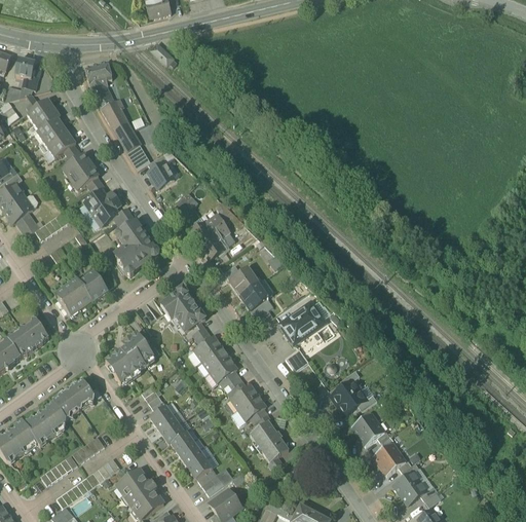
[(145,0),(150,19),(172,13),(167,0),(145,0)]
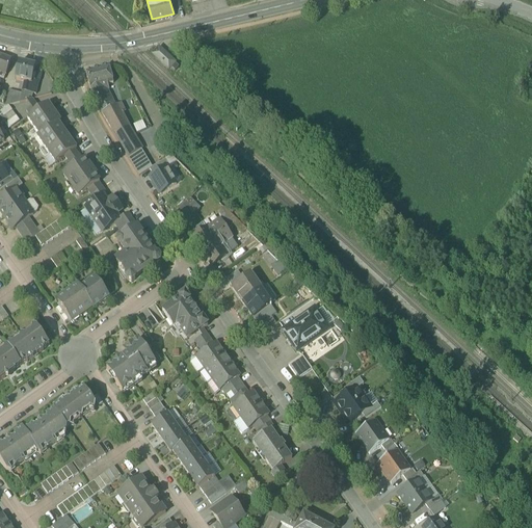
[(170,62),(176,67),(179,62),(158,46),(154,52),(169,64),(170,62)]
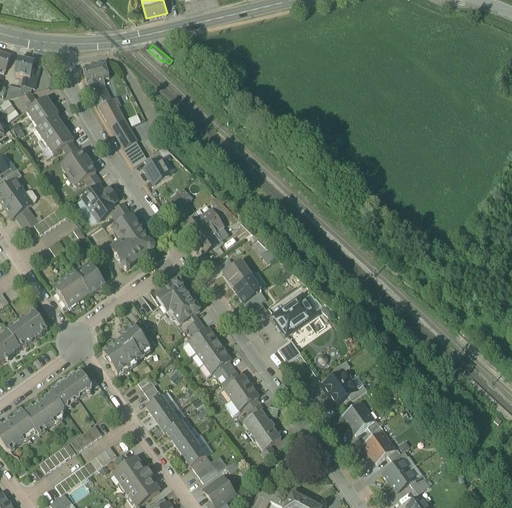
[(0,50),(0,66),(5,68),(6,68),(11,54),(0,50)]
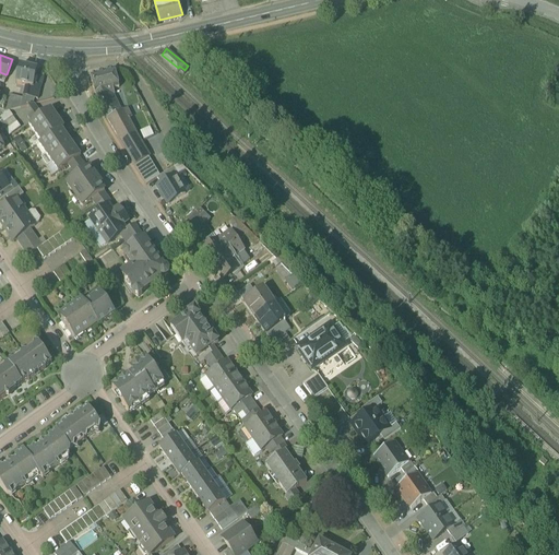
[(16,80),(25,82),(33,84),(35,78),(36,73),(37,66),(20,62),(16,80)]
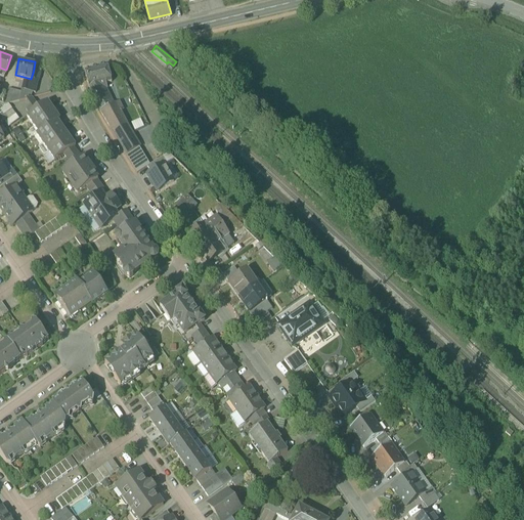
[(89,84),(100,107),(114,100),(112,95),(111,95),(104,84),(107,83),(106,80),(112,78),(107,61),(84,68),(89,84)]
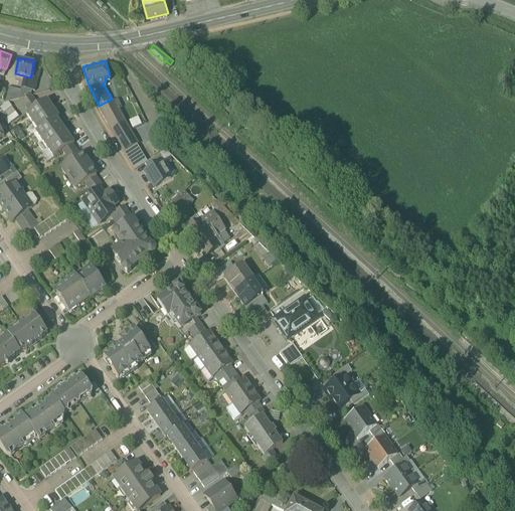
[(34,72),(32,71),(30,77),(23,75),(21,84),(31,87),(35,88),(37,75),(34,74),(34,72)]
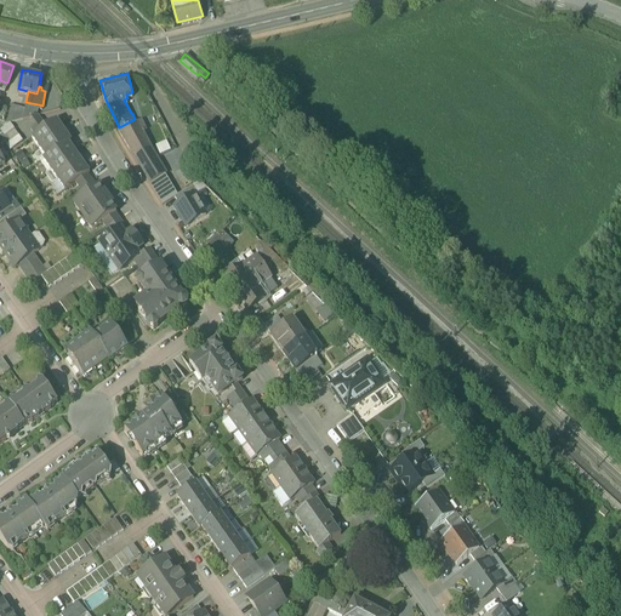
[(11,101),(10,106),(6,120),(23,115),(26,104),(24,104),(15,102),(11,101)]
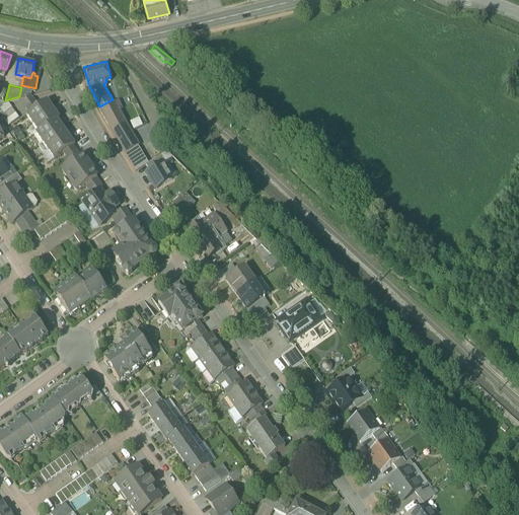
[(31,87),(21,85),(20,87),(21,87),(28,89),(27,94),(30,93),(31,87)]
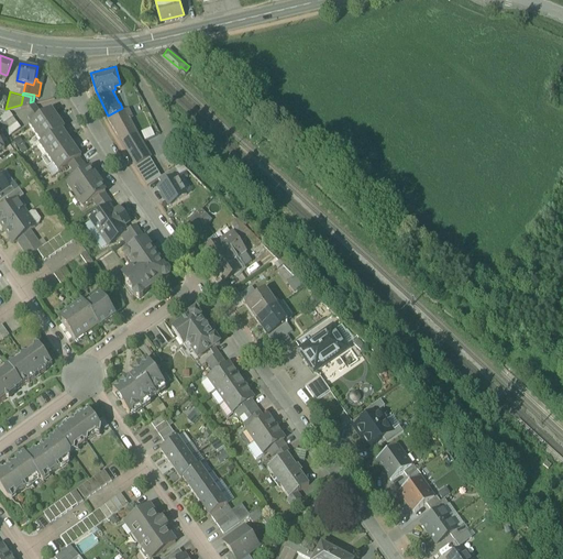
[(23,95),(21,105),(28,103),(30,102),(31,97),(23,95)]
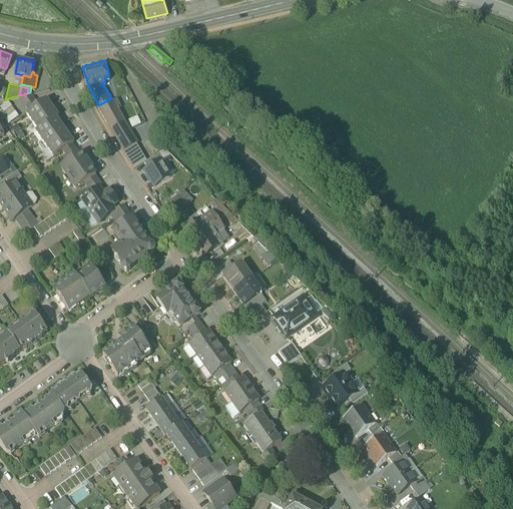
[(25,94),(29,101),(35,97),(31,92),(30,92),(27,93),(25,94)]
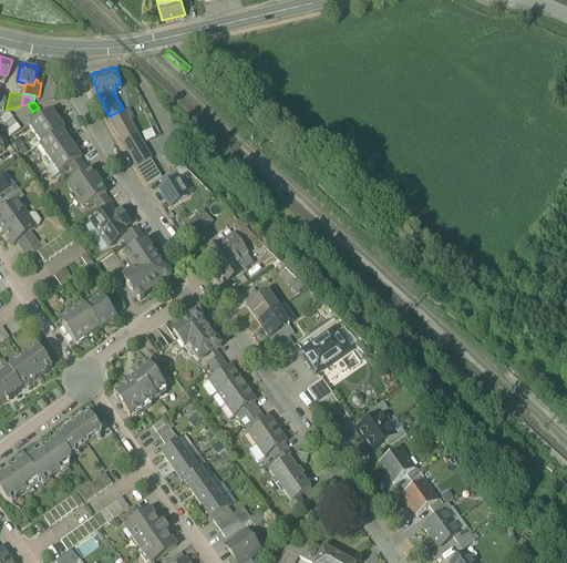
[(29,122),(35,132),(59,115),(52,106),(42,113),(32,121),(29,122)]
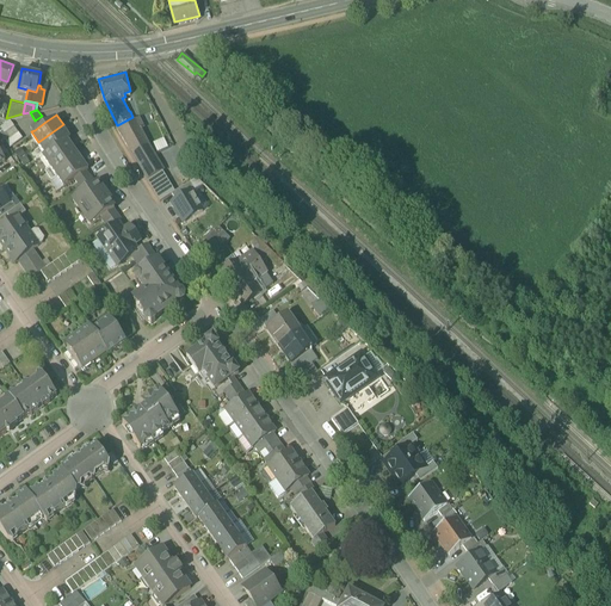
[(139,115),(133,117),(117,125),(148,177),(162,167),(164,167),(149,142),(140,125),(143,123),(139,115)]
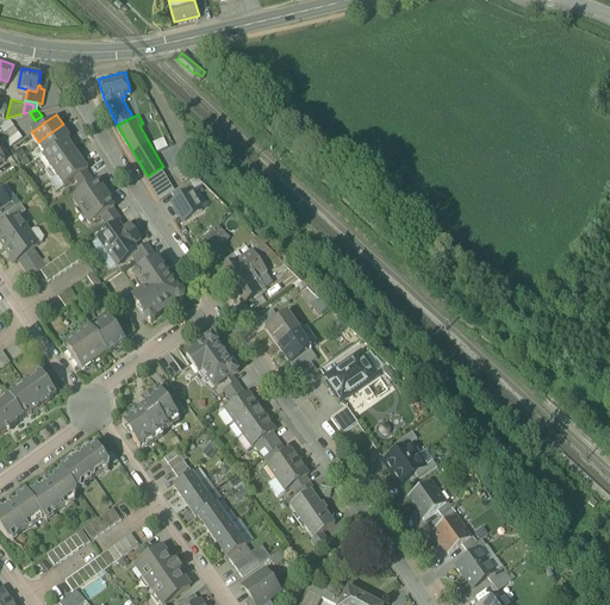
[(45,122),(42,116),(35,120),(30,124),(35,130),(45,122)]
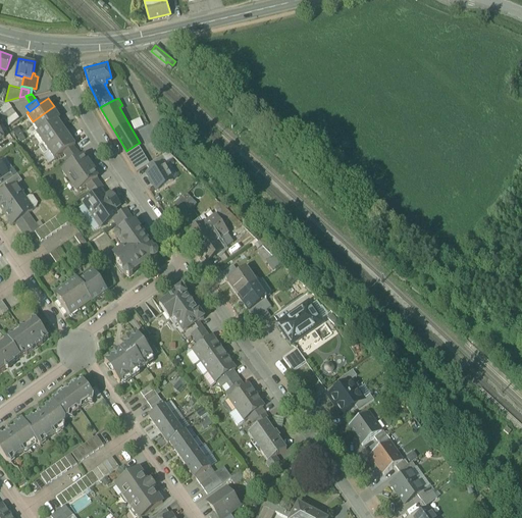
[(33,121),(38,130),(39,130),(57,116),(57,117),(60,115),(54,106),(33,121)]
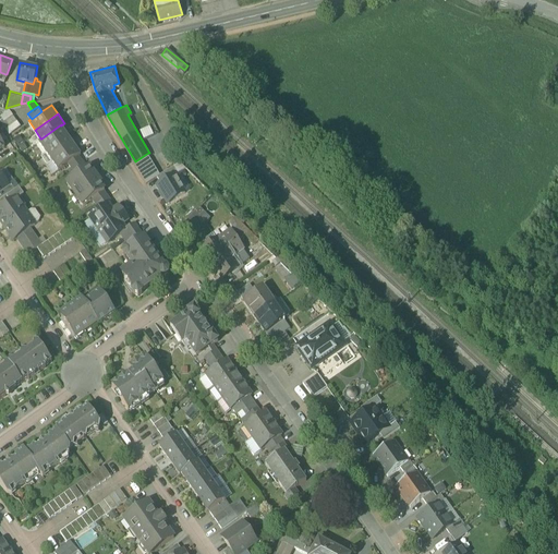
[(149,122),(140,125),(142,134),(153,131),(149,122)]
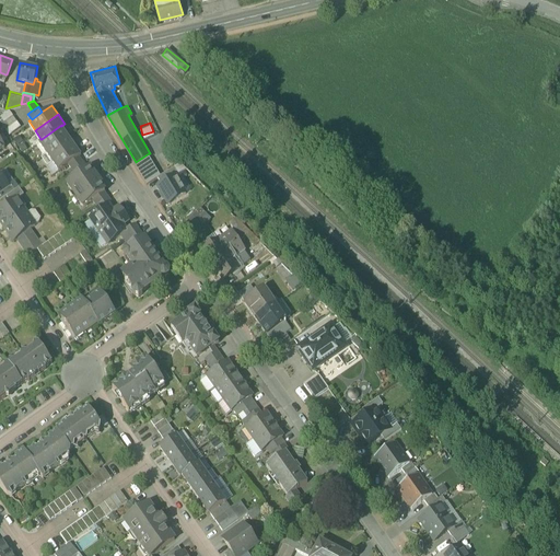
[(38,140),(45,150),(68,134),(61,126),(61,125),(42,139),(41,139),(38,140)]
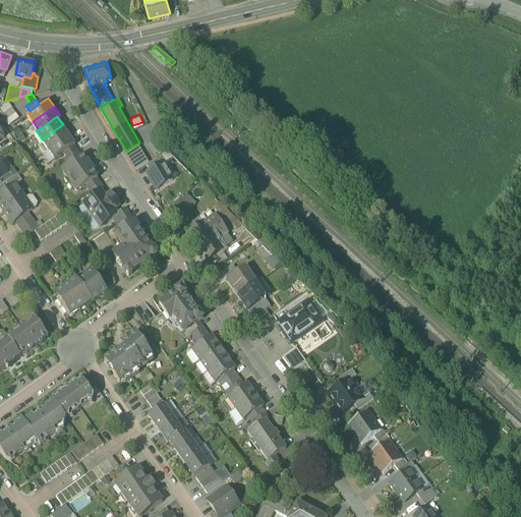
[(42,139),(48,148),(69,132),(63,124),(42,139)]
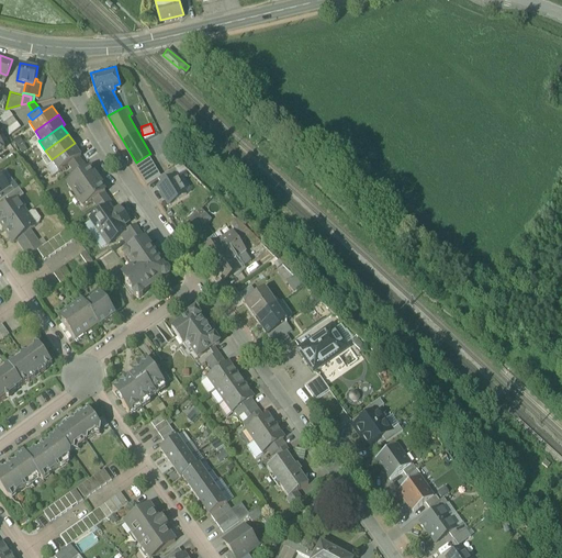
[(81,153),(75,143),(52,159),(58,169),(68,162),(79,154),(81,153)]
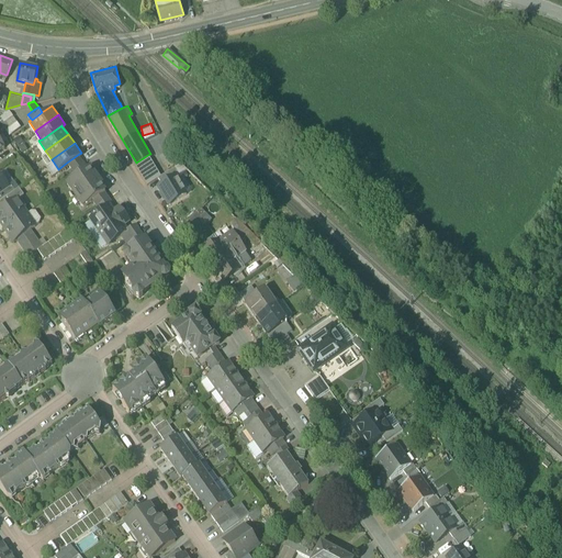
[(72,167),(82,159),(79,154),(68,162),(72,167)]
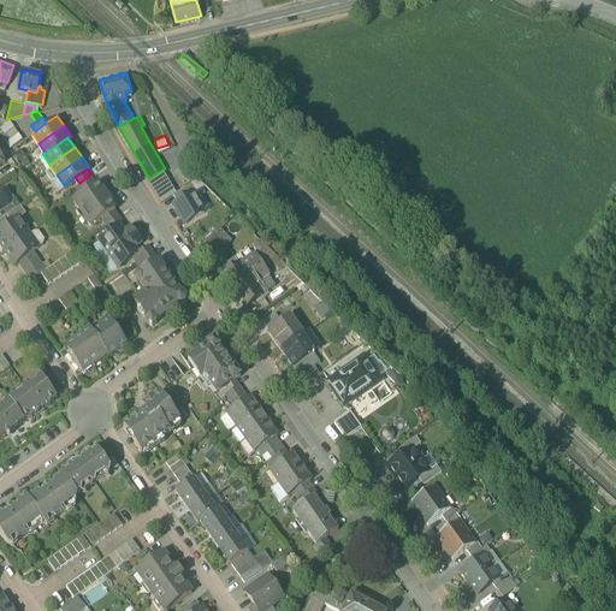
[(154,187),(161,199),(173,191),(176,189),(164,168),(149,178),(154,187)]
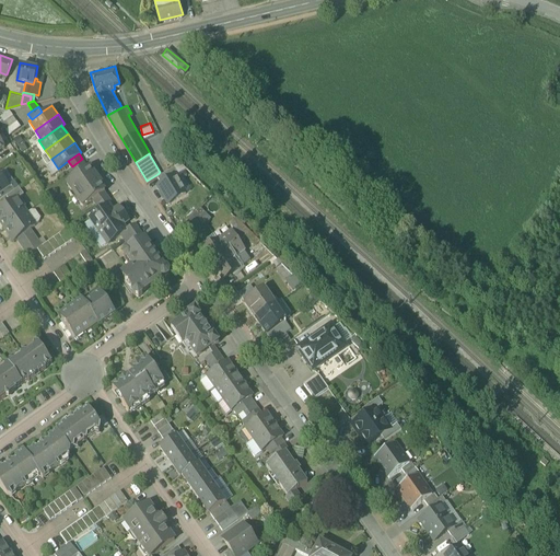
[(86,165),(82,159),(72,166),(76,173),(86,165)]
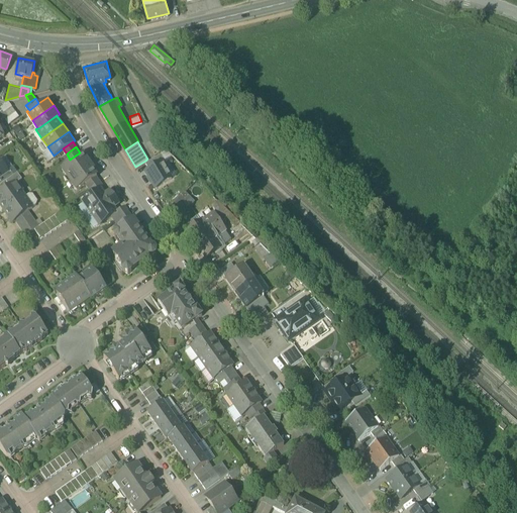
[(73,182),(77,188),(86,181),(96,174),(97,174),(92,168),(94,167),(83,150),(80,152),(70,160),(61,166),(67,174),(69,173),(71,176),(70,177),(70,178),(72,177),(74,180),(73,182)]
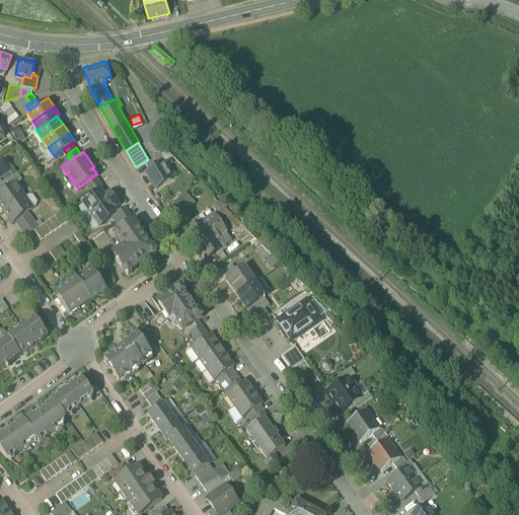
[(146,161),(149,167),(162,159),(162,160),(165,158),(161,152),(148,159),(146,161)]
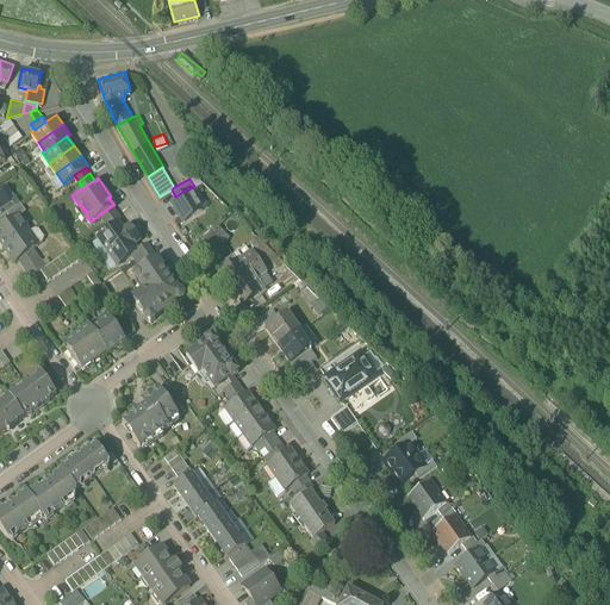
[(197,184),(194,186),(191,188),(201,206),(209,203),(197,184)]
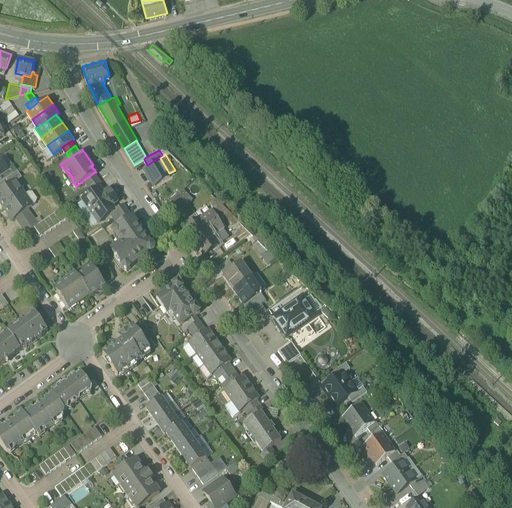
[(169,173),(160,158),(160,157),(147,165),(144,167),(154,183),(170,174),(169,173)]
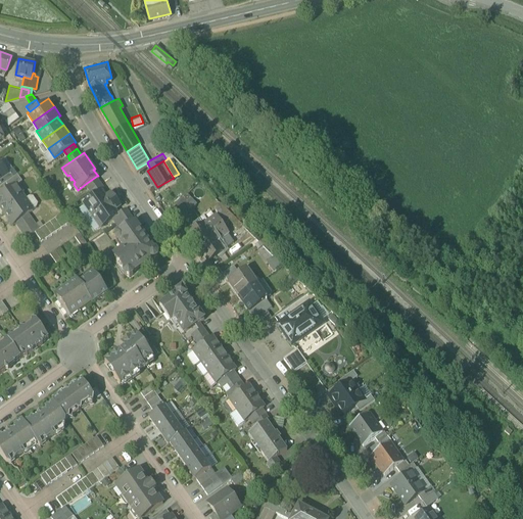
[(0,184),(6,180),(14,175),(10,169),(7,171),(7,172),(0,176),(0,184)]
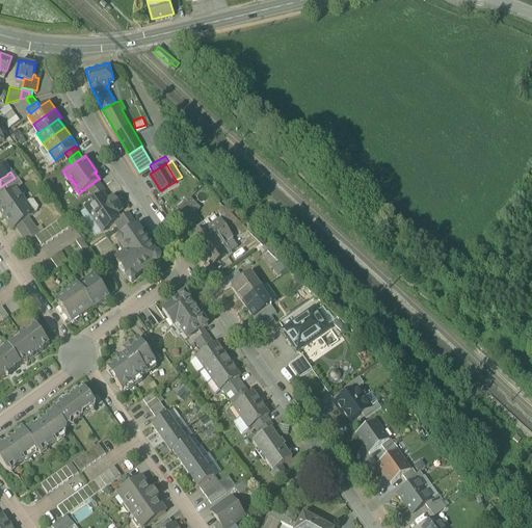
[(18,175),(15,178),(6,183),(10,189),(16,186),(23,182),(18,175)]
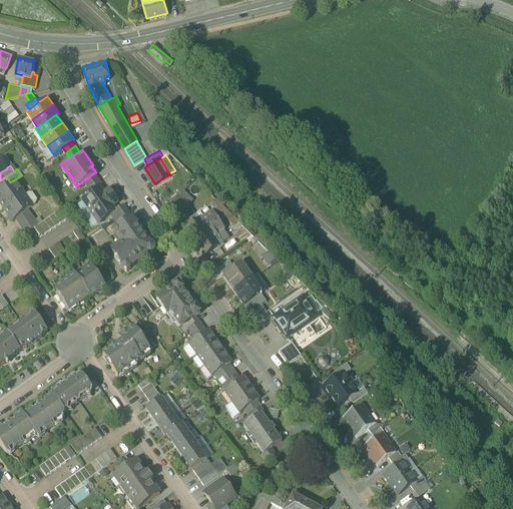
[(85,179),(89,185),(99,178),(95,172),(85,179)]
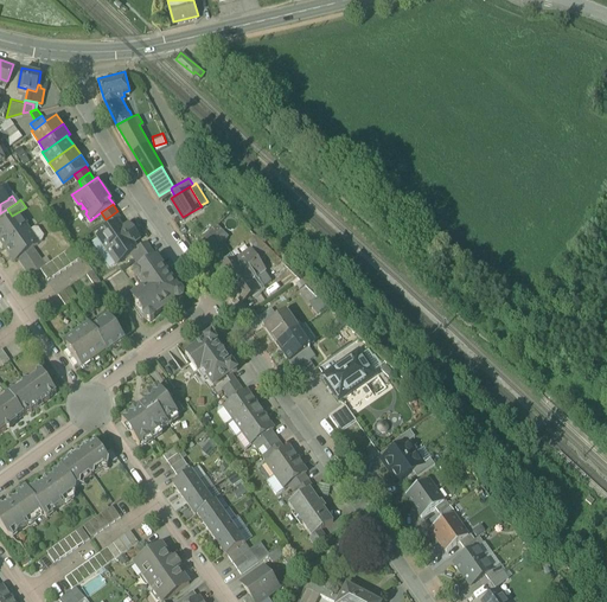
[(121,217),(117,211),(106,219),(109,225),(117,219),(119,219),(121,217)]
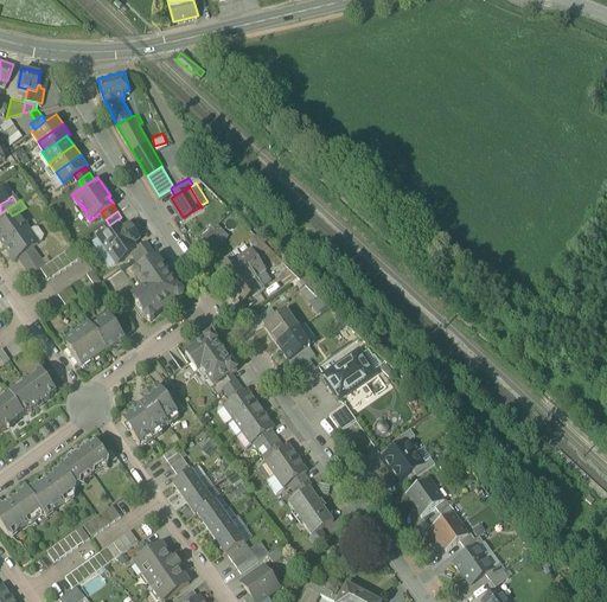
[(0,224),(0,236),(5,244),(29,228),(18,212),(12,216),(0,224)]
